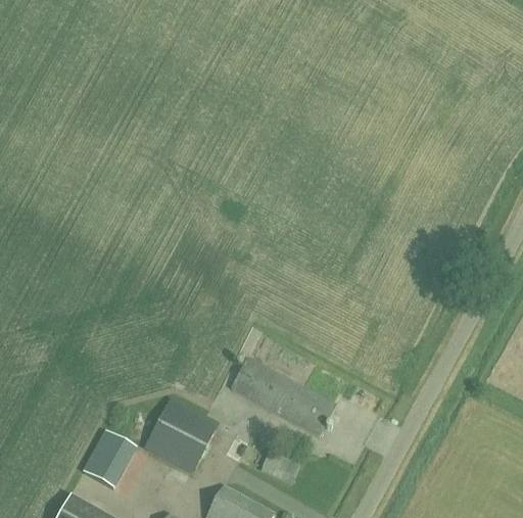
[(318,434),(335,402),(249,356),(232,388),(318,434)]
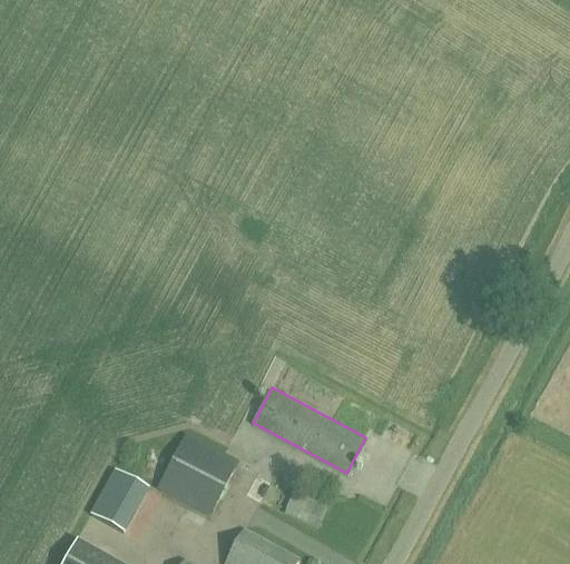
[(210,514),(238,458),(186,432),(157,486),(210,514)]
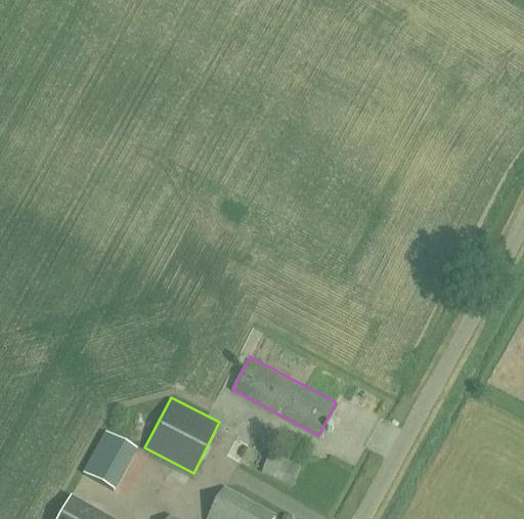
[(104,431),(83,470),(115,488),(137,448),(104,431)]
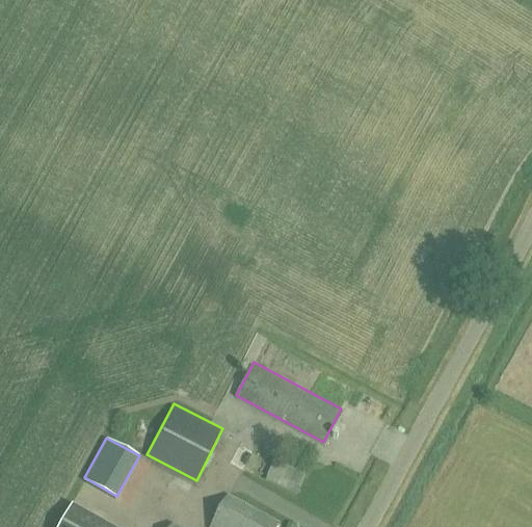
[(296,490),(304,470),(272,457),(265,476),(296,490)]
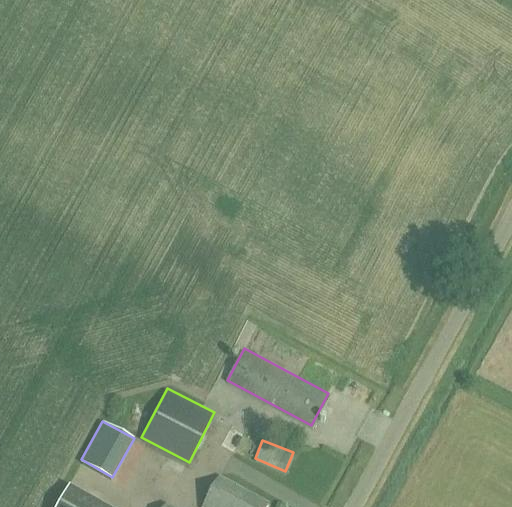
[(204,506),(263,506),(268,499),(217,471),(200,505),(204,506)]
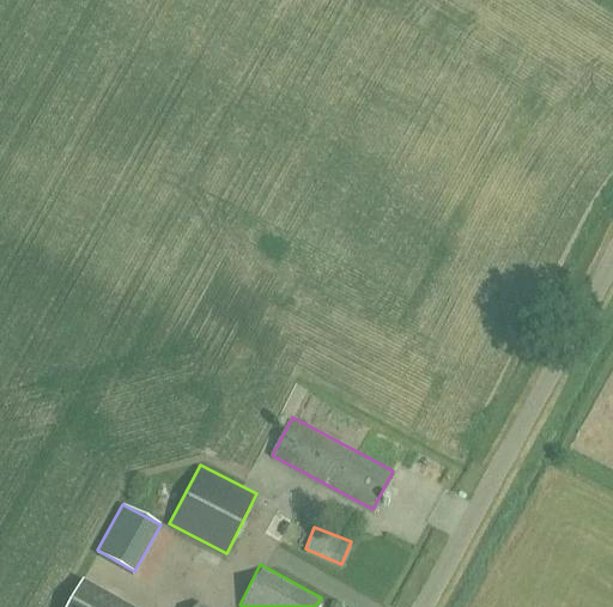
[(121,606),(80,584),(66,606),(121,606)]
